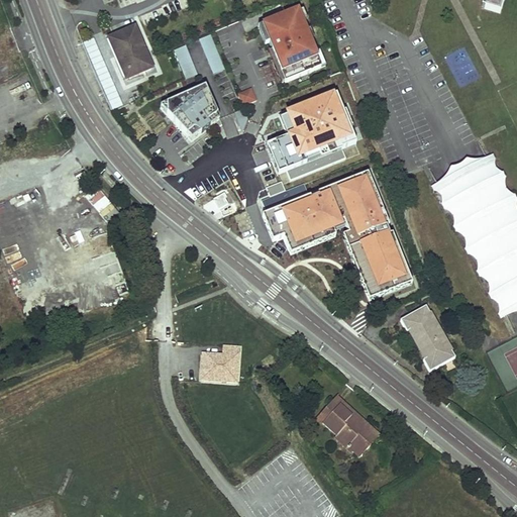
[(483,0),(481,7),(499,13),(503,0),(483,0)]
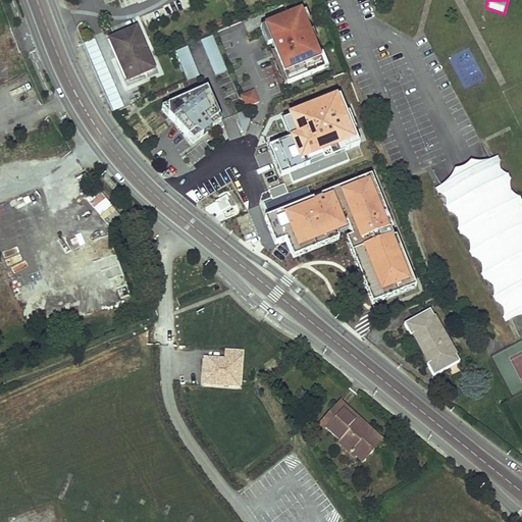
[(302,13),(265,29),(288,85),(324,70),(302,13)]
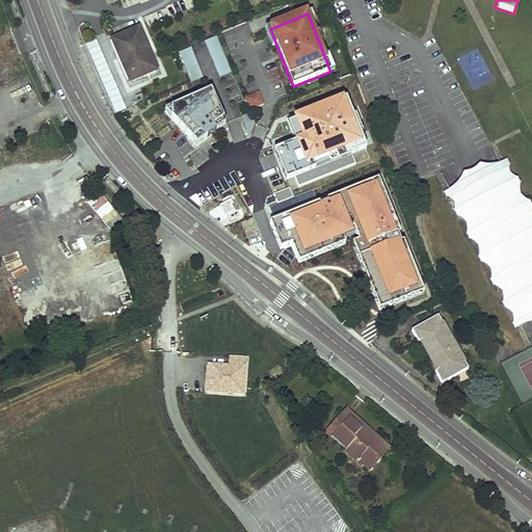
[(139,29),(113,41),(131,82),(157,71),(139,29)]
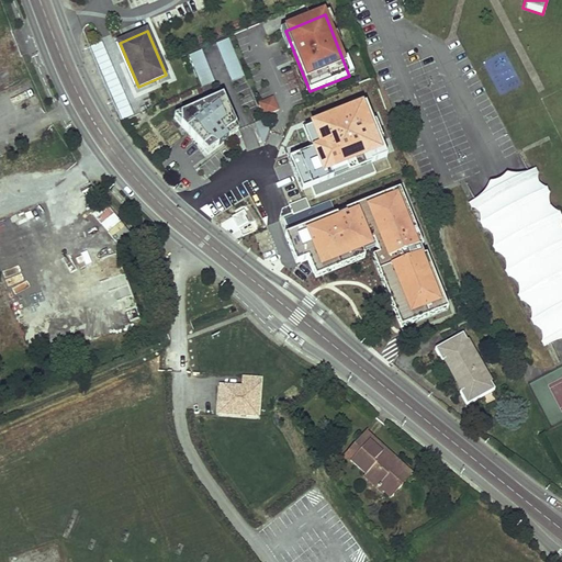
[(216,44),(232,81),(244,76),(229,40),(216,44)]
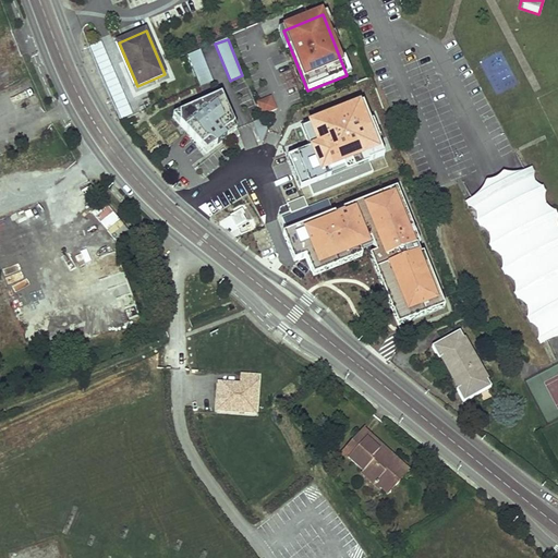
[(119,43),(114,45),(134,88),(137,86),(119,43)]
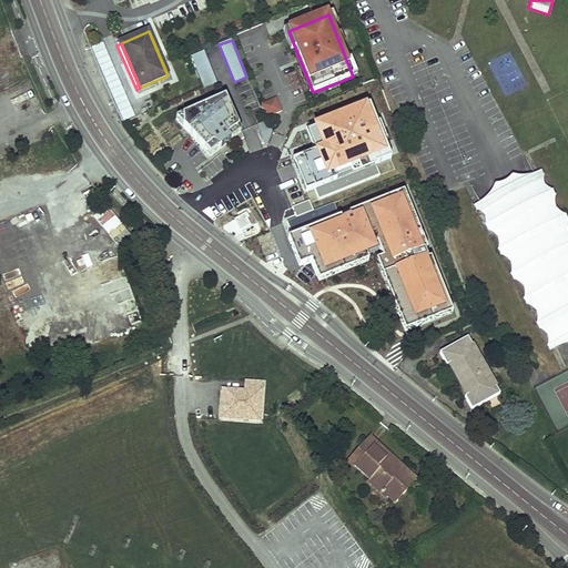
[(191,57),(203,88),(216,83),(203,51),(191,57)]
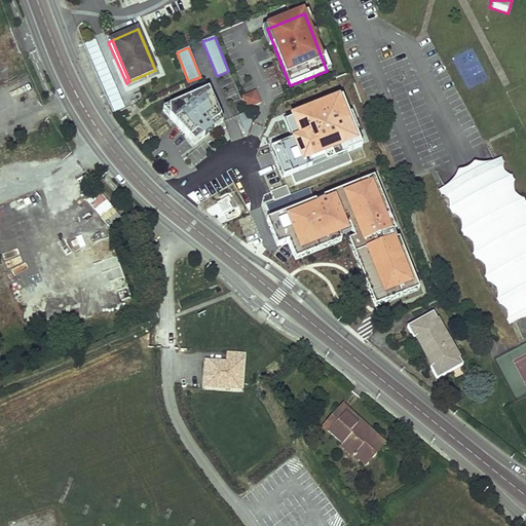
[(351,99),(353,106),(362,103),(350,73),(335,78),(343,102),(351,99)]
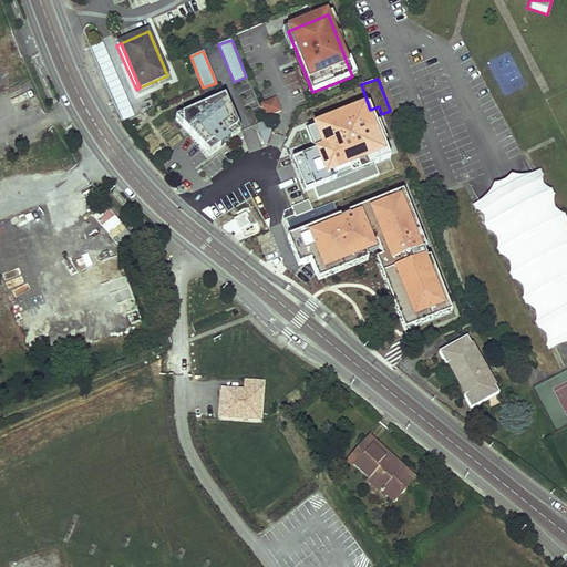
[(225,98),(176,120),(210,155),(232,141),(227,136),(239,127),(225,98)]
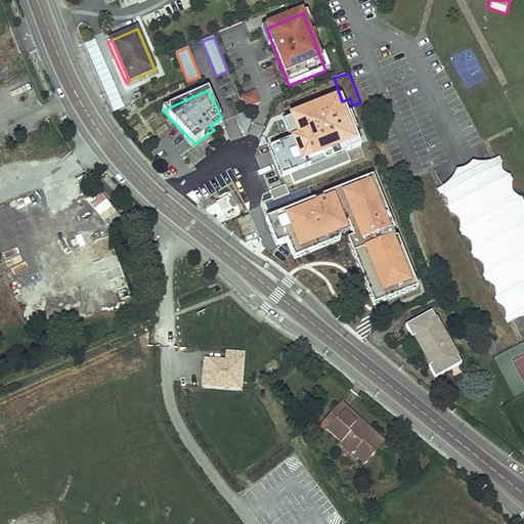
[(255,92),(242,97),(247,110),(260,104),(255,92)]
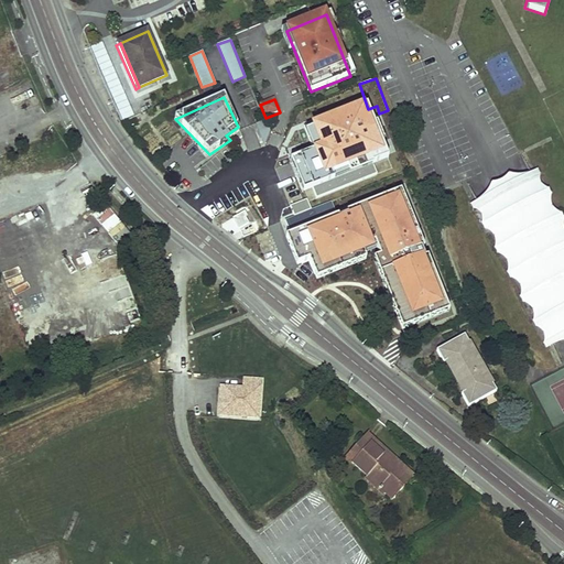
[(350,122),(326,133),(334,153),(337,152),(343,150),(351,171),(369,163),(361,142),(358,143),(350,122)]
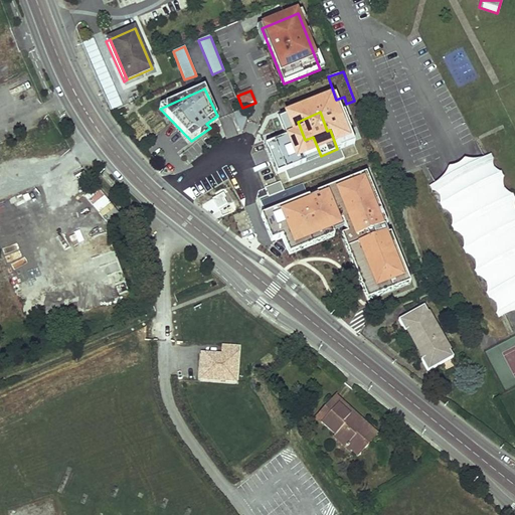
[(206,124),(210,128),(219,121),(217,116),(206,124)]
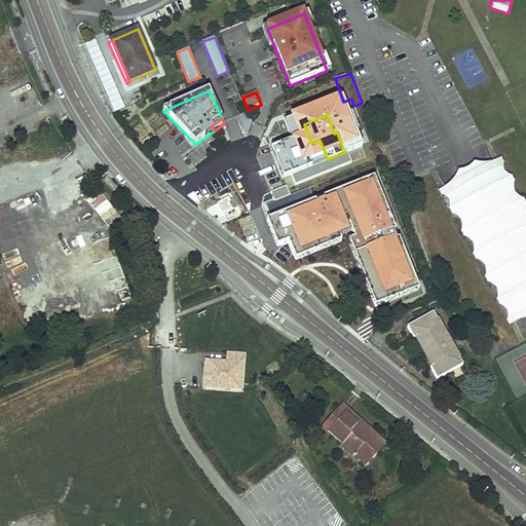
[(320,140),(314,142),(323,161),(328,159),(320,140)]
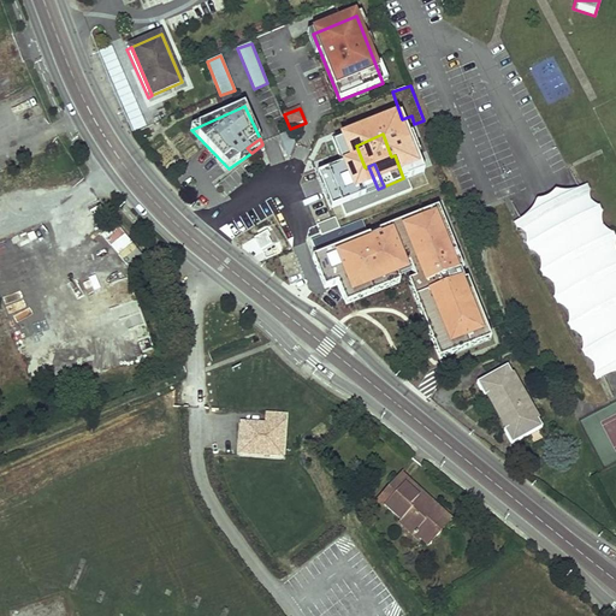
[(615,367),(615,259),(580,190),(521,221),(602,375),(615,367)]
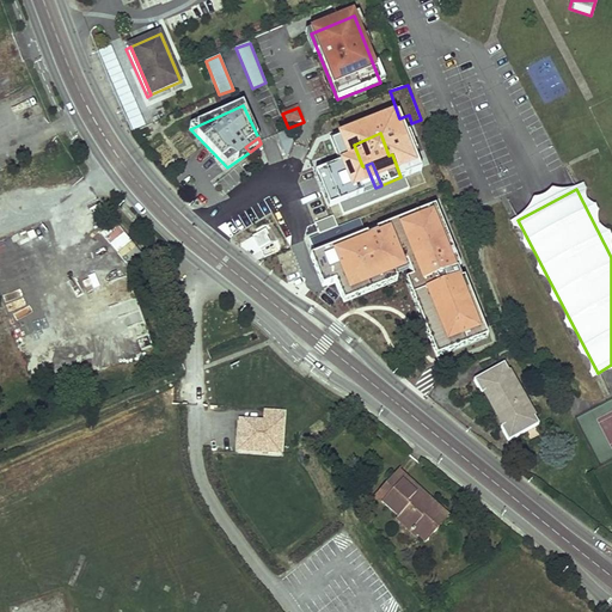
[(466,291),(458,270),(460,269),(435,208),(377,232),(378,234),(357,243),(356,239),(317,255),(329,285),(336,282),(342,297),(409,270),(444,355),(488,337),(469,289),(466,291)]
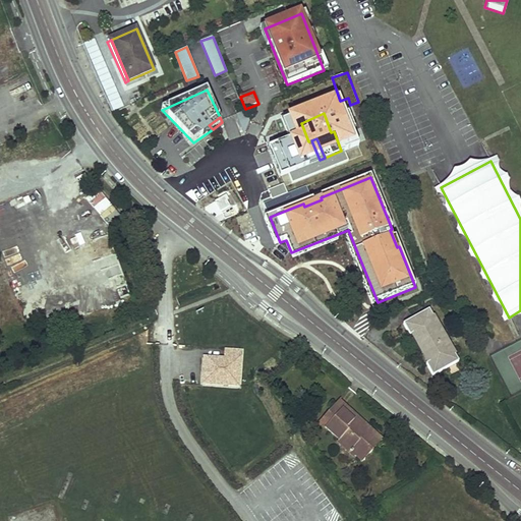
[(99,191),(88,203),(108,225),(120,215),(99,191)]
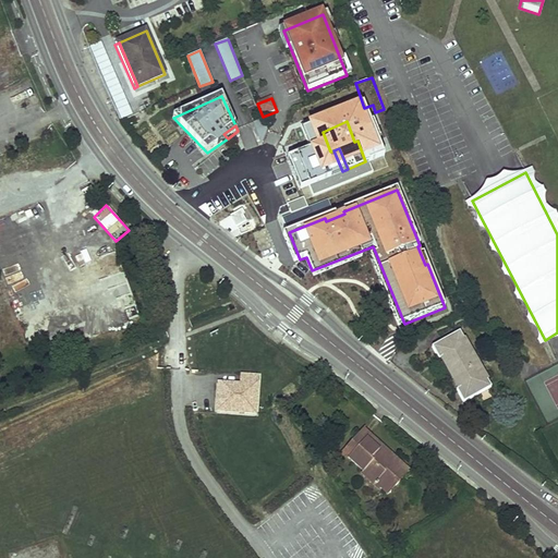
[(243,209),(231,216),(237,226),(245,220),(243,215),(245,214),(243,209)]
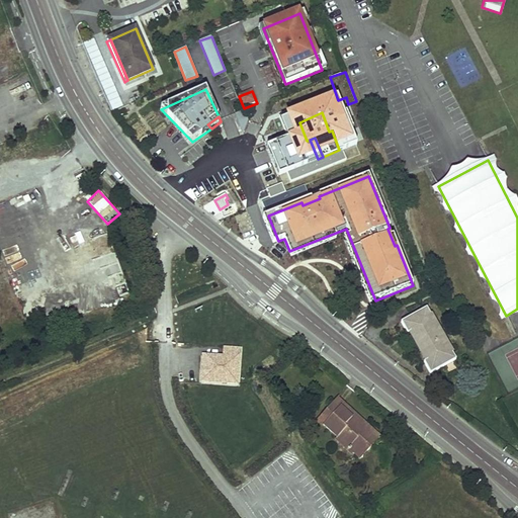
[(6,251),(19,248),(15,227),(2,230),(6,251)]
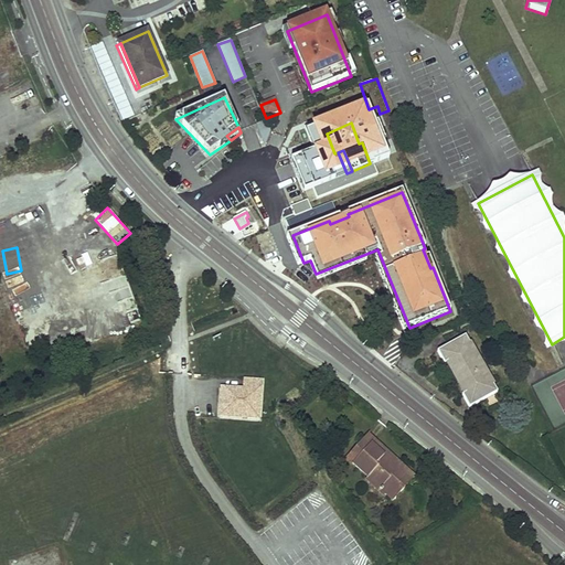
[(345,273),(351,287),(375,278),(370,264),(345,273)]
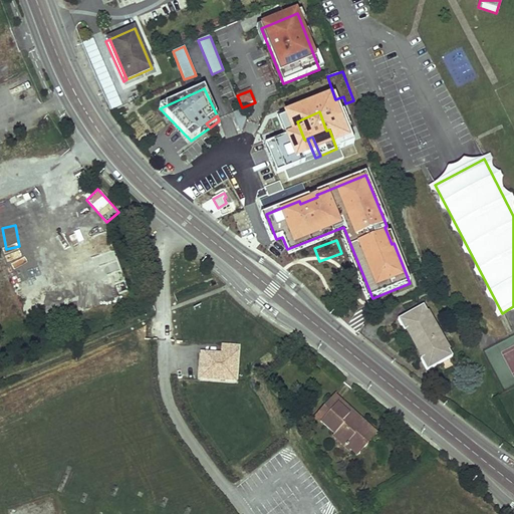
[(113,250),(86,259),(99,299),(127,290),(113,250)]
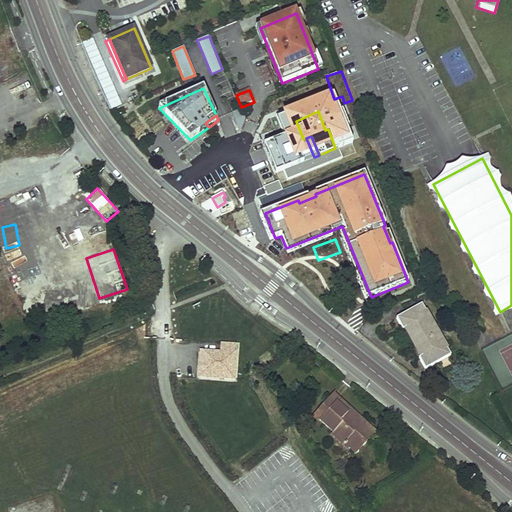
[(440,345),(424,317),(428,315),(422,304),(396,318),(403,330),(405,328),(407,327),(423,355),(421,356),(419,358),(425,369),(451,355),(444,343),(440,345)]
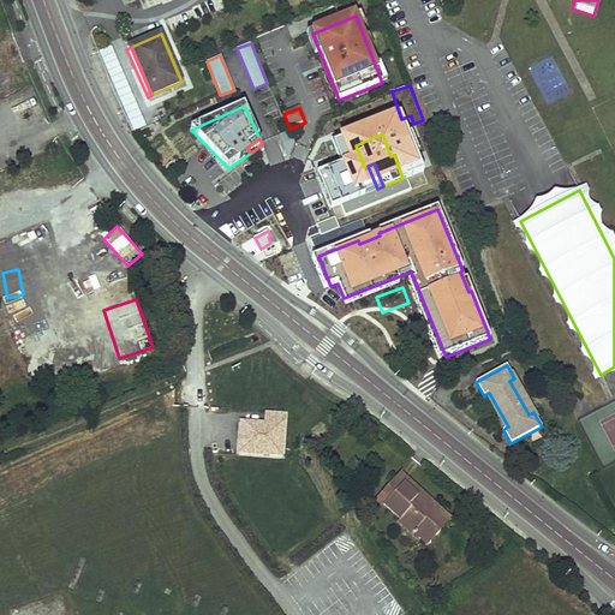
[(533,412),(514,378),(509,381),(529,415),(533,412)]
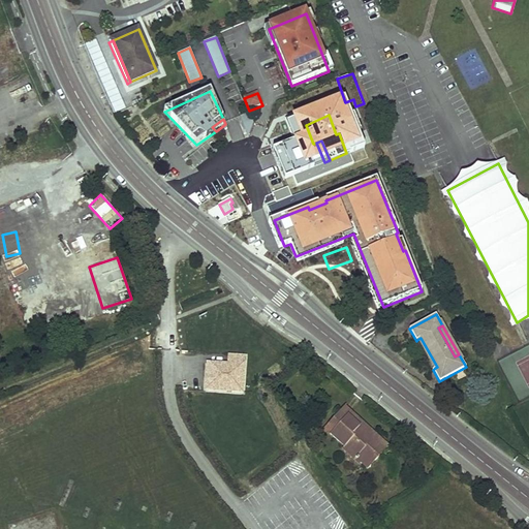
[(437,367),(421,338),(418,339),(435,368),(437,367)]
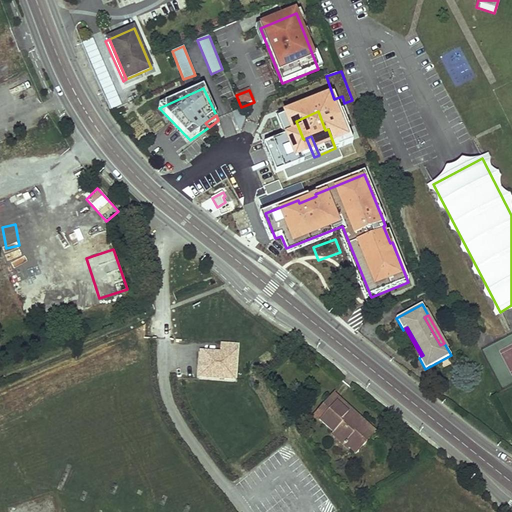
[(199,378),(236,380),(238,344),(221,343),(220,352),(201,350),(199,378)]
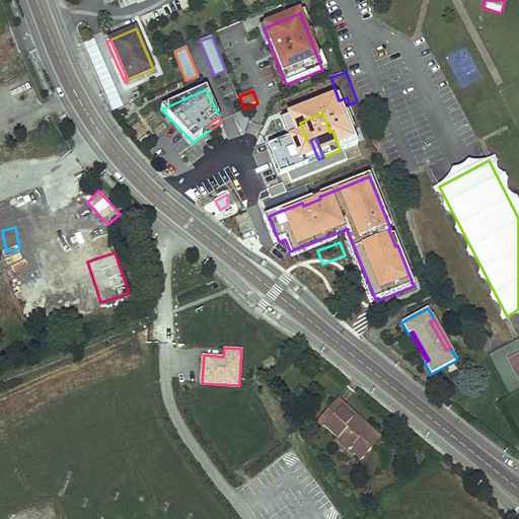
[(339,399),(328,411),(334,416),(341,408),(352,418),(355,415),(339,399)]
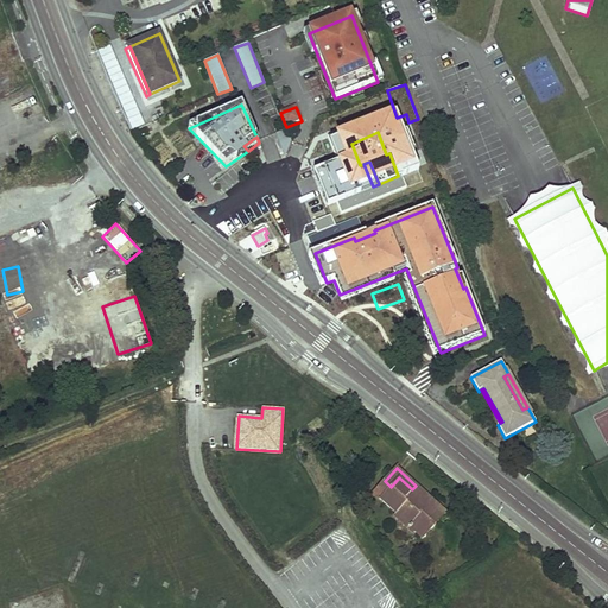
[(385,481),(374,492),(397,513),(394,515),(409,527),(411,525),(416,530),(424,538),(435,526),(430,523),(438,514),(426,504),(425,505),(420,501),(426,496),(416,486),(412,489),(399,477),(391,487),(385,481)]
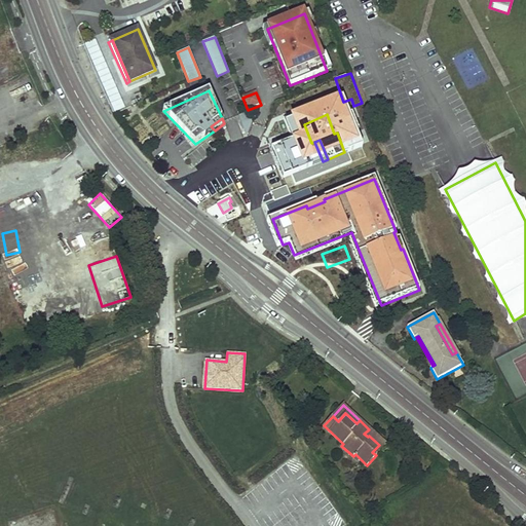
[(369,429),(364,434),(368,437),(369,436),(379,445),(372,452),(376,455),(385,445),(369,429)]
